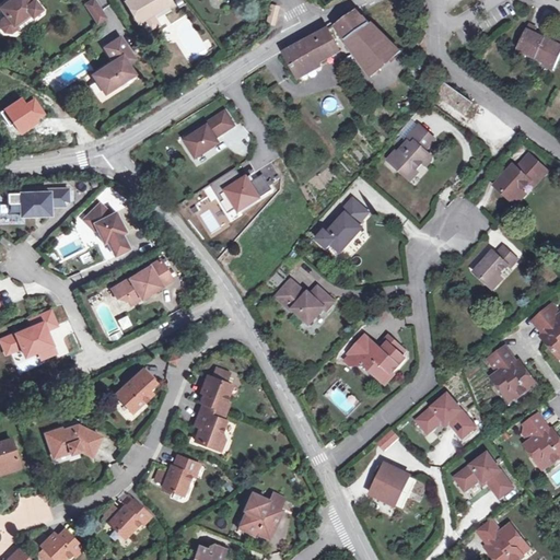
[(42,10),(34,0),(11,0),(1,9),(8,18),(2,22),(1,28),(4,32),(12,33),(14,31),(16,28),(18,23),(30,13),(33,18),(42,10)]
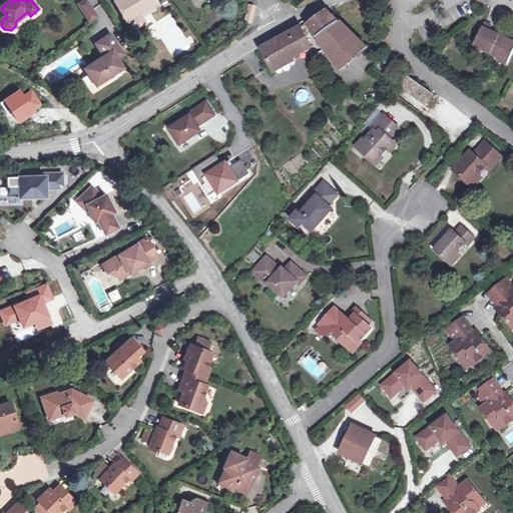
[(81,0),(77,3),(88,20),(97,14),(87,0),(81,0)]
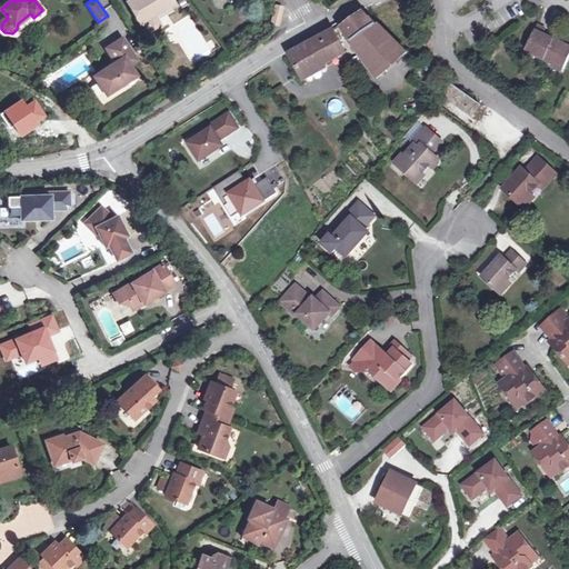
[(151,15),(152,17),(170,6),(166,0),(131,0),(129,2),(140,21),(151,15)]
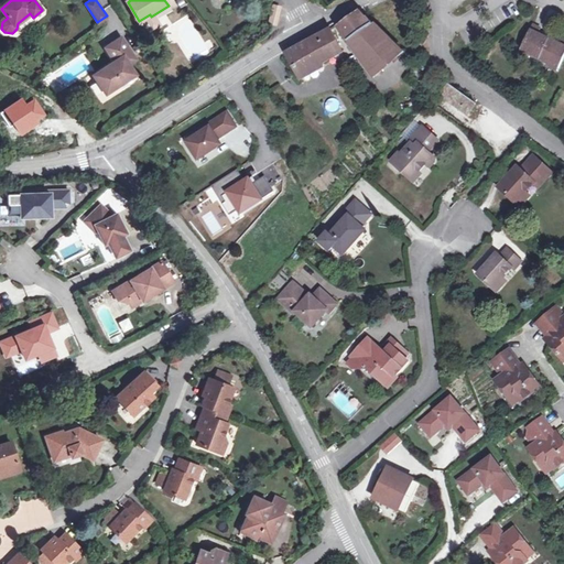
[(375,77),(403,53),(360,12),(338,28),(375,77)]
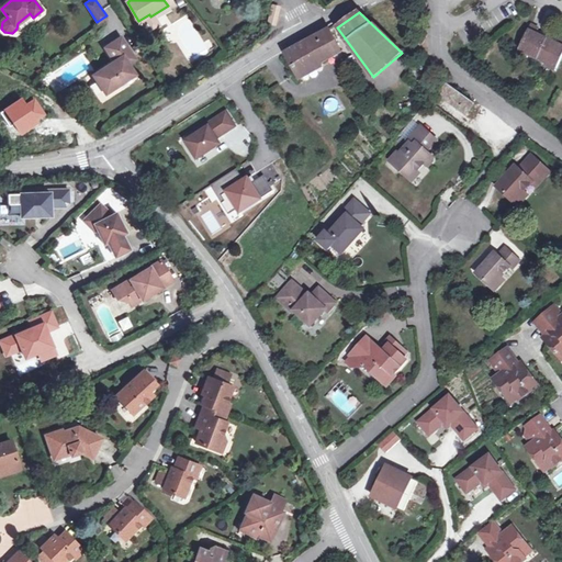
[(557,44),(537,34),(539,29),(530,25),(517,53),(527,57),(528,55),(546,64),(544,66),(554,71),(561,55),(561,40),(560,38),(557,44)]
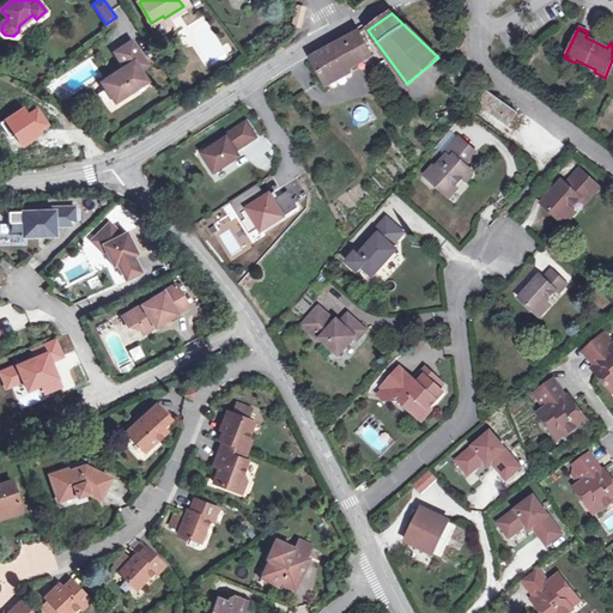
[(325,84),(374,58),(360,34),(313,60),(325,84)]
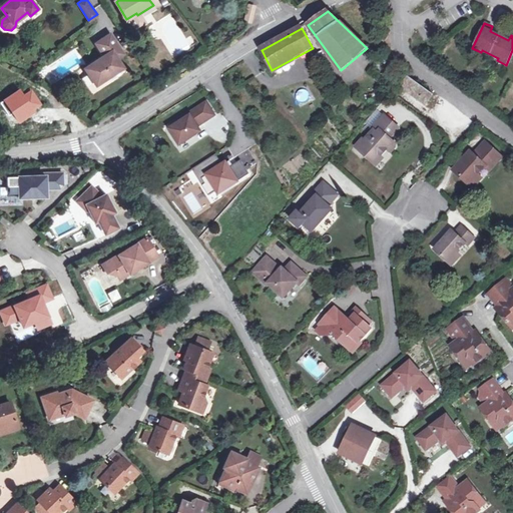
[(110,35),(96,44),(104,57),(85,69),(96,86),(124,68),(117,58),(123,54),(110,35)]
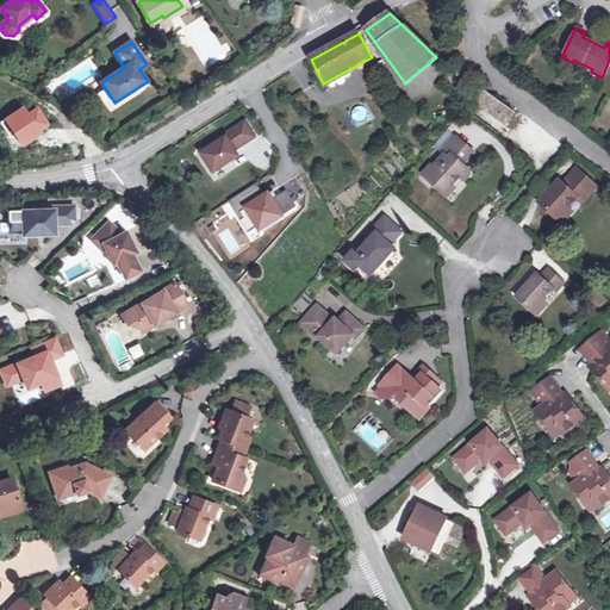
[(478,104),(506,124),(515,112),(486,92),(478,104)]
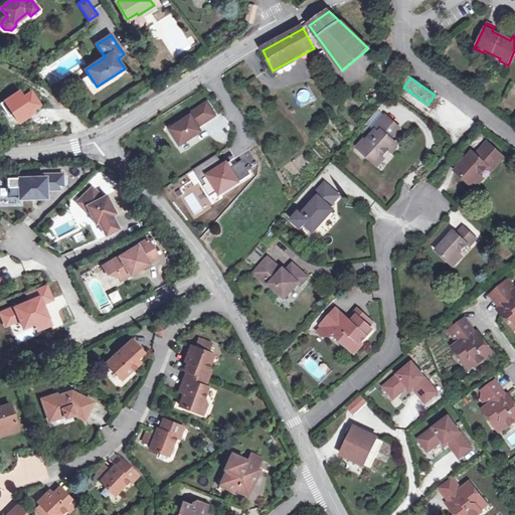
[(180,123),(169,130),(180,146),(201,133),(198,127),(196,124),(199,122),(202,125),(215,117),(206,104),(179,121),(180,123)]
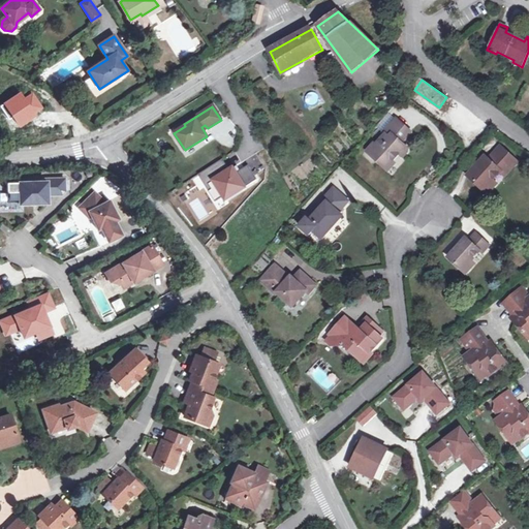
[(398,141),(408,129),(396,118),(382,132),(384,134),(375,146),(377,148),(371,155),(386,169),(399,156),(402,158),(407,153),(406,149),(401,144),(398,141)]
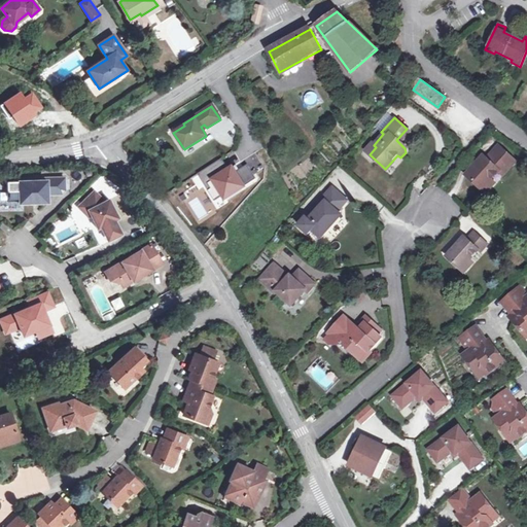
[(396,140),(399,143),(410,131),(407,129),(396,140)]
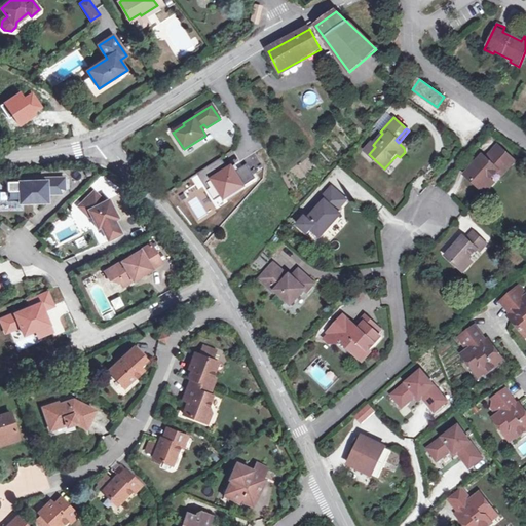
[(375,147),(373,145),(371,143),(365,150),(369,154),(375,147)]
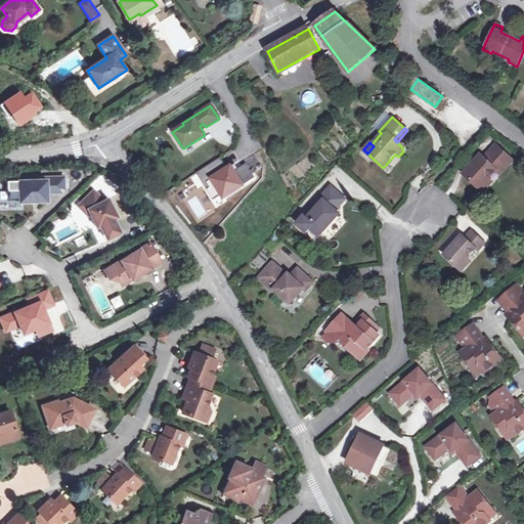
[(490,148),(508,163),(512,158),(494,142),(490,148)]
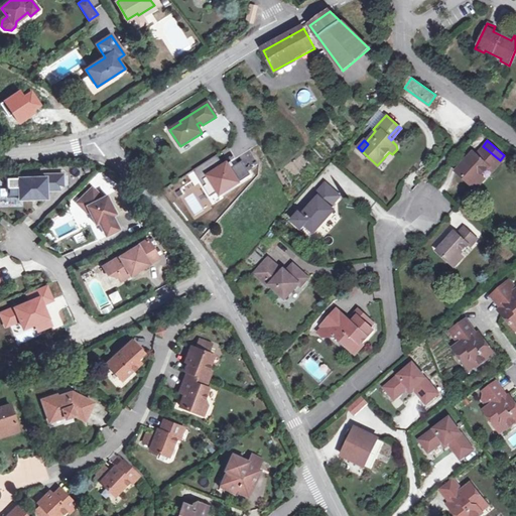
[(456,170),(473,183),(481,174),(488,164),(494,168),(500,160),(483,146),(477,153),(473,150),(456,170)]
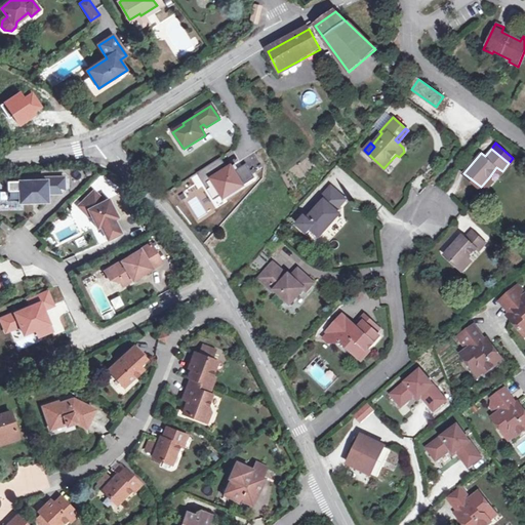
[(210,177),(227,168),(221,159),(198,172),(207,188),(214,184),(210,177)]
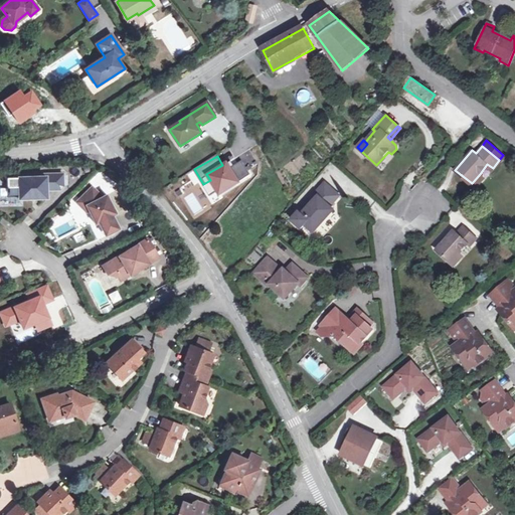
[(242,160),(234,165),(241,179),(250,175),(242,160)]
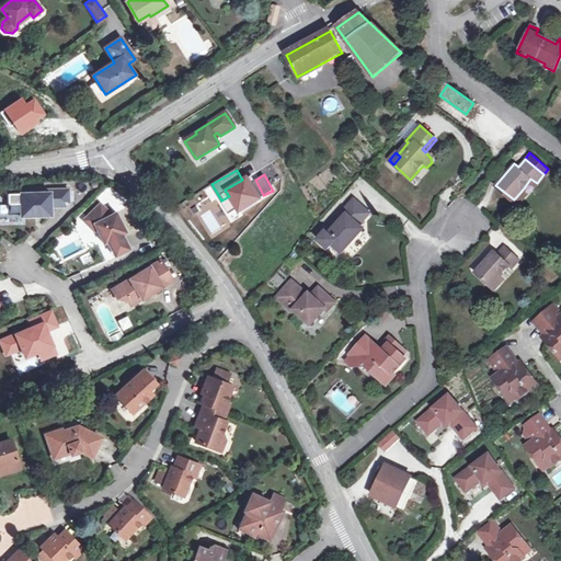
[(218,193),(231,219),(265,202),(252,175),(218,193)]
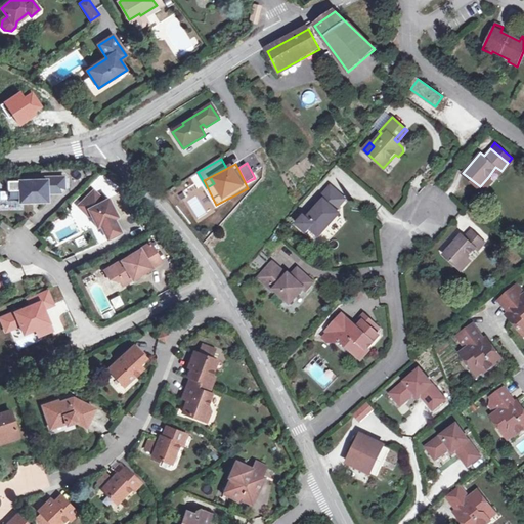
[(46,179),(7,181),(8,200),(24,200),(24,201),(33,201),(33,197),(38,197),(38,201),(47,200),(47,192),(61,191),(63,188),(63,177),(46,177),(46,179)]
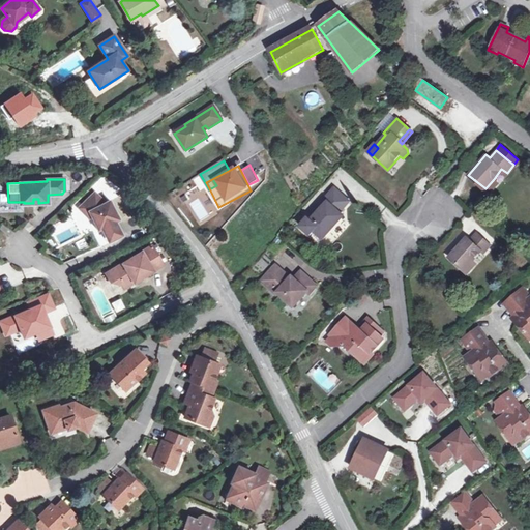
[(494,179),(486,188),(489,192),(497,182),(494,179)]
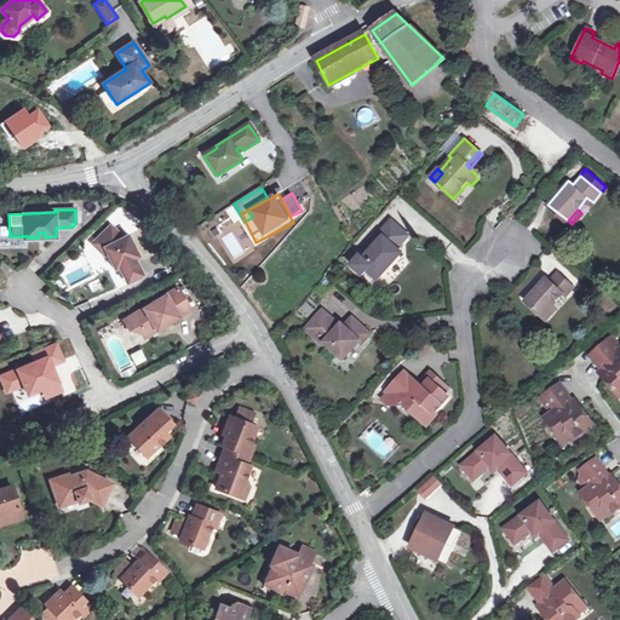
[(127,285),(148,273),(125,225),(116,230),(108,220),(89,240),(107,253),(127,285)]
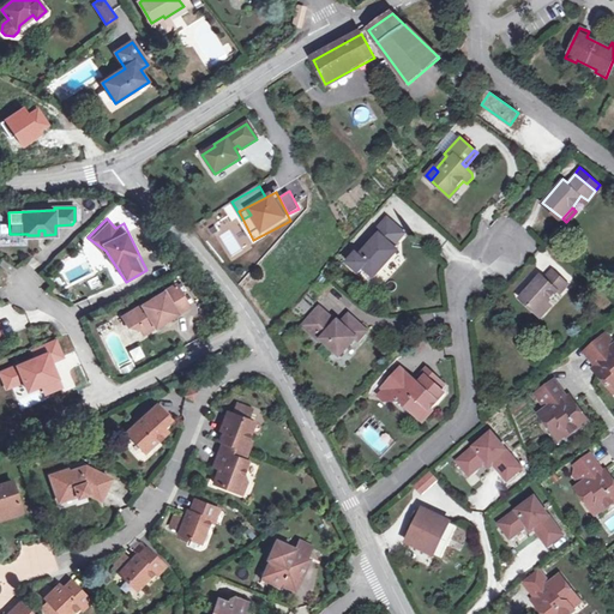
[(398,251),(393,247),(404,234),(386,218),(375,232),(380,234),(361,257),(357,253),(348,264),(359,275),(363,269),(374,278),(398,251)]
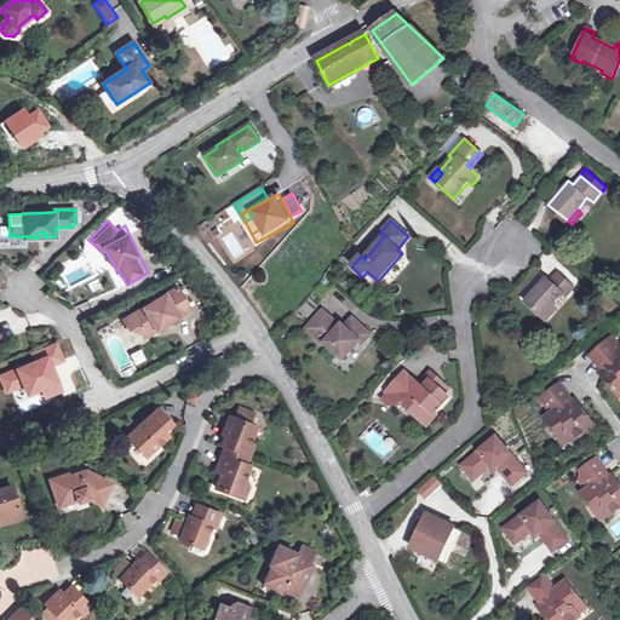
[(235,230),(222,237),(233,258),(247,251),(235,230)]
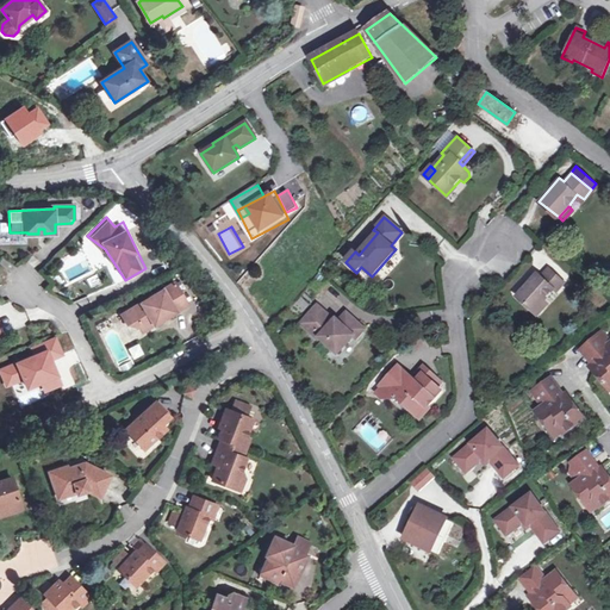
[(534,311),(545,299),(553,290),(556,292),(564,284),(548,269),(541,279),(536,275),(517,297),(534,311)]
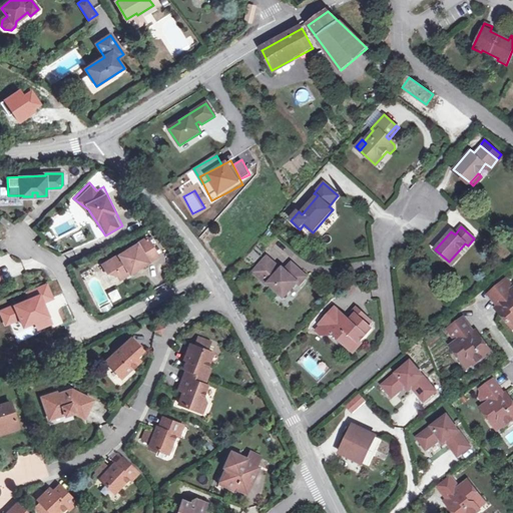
[(102,268),(107,276),(113,278),(115,277),(125,271),(129,277),(158,259),(146,240),(102,268)]
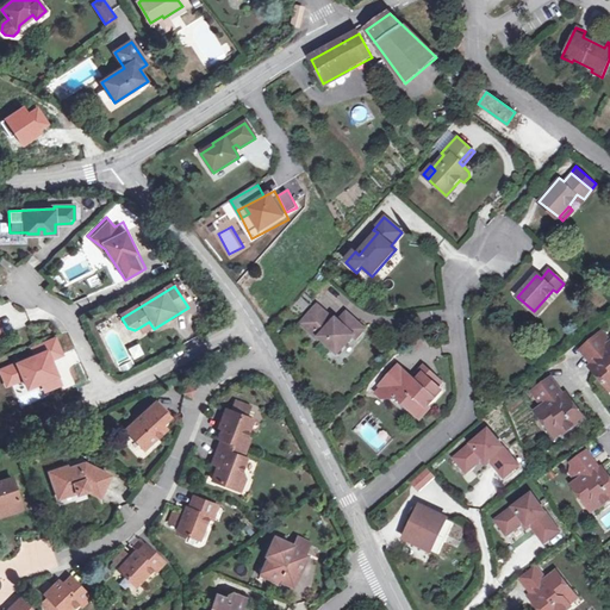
[(549,304),(545,299),(534,311),(539,316),(549,304)]
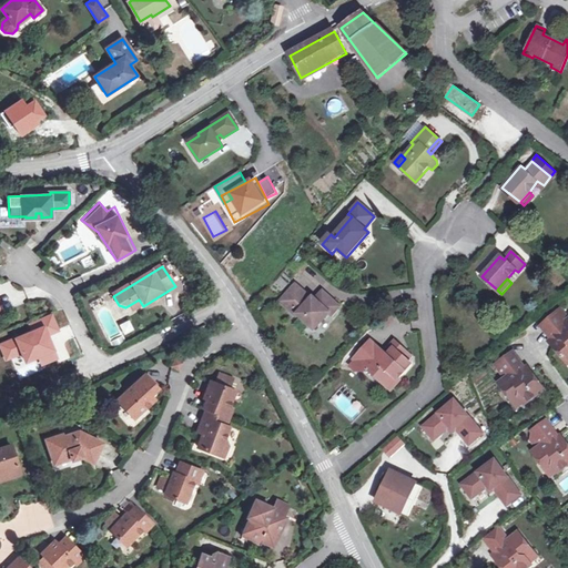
[(315,298),(312,296),(311,297),(295,284),(281,301),(296,315),(297,314),(314,328),(328,313),(332,316),(341,306),(323,291),(315,298)]
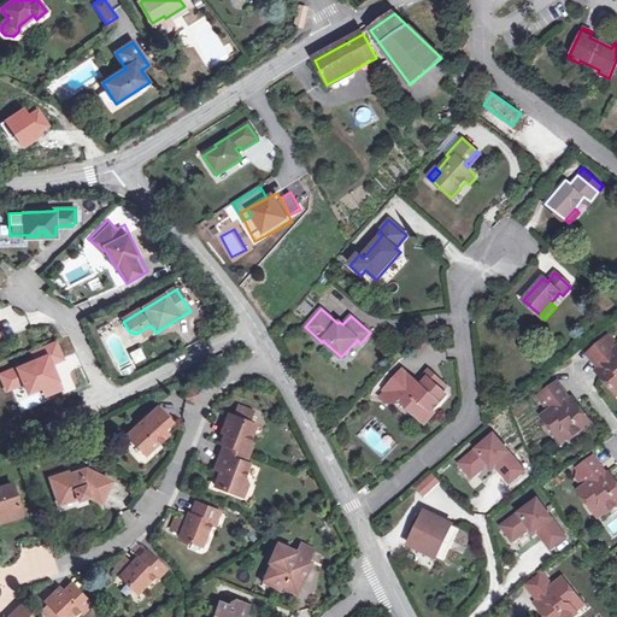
[(151,325),(139,333),(144,339),(156,333),(151,325)]
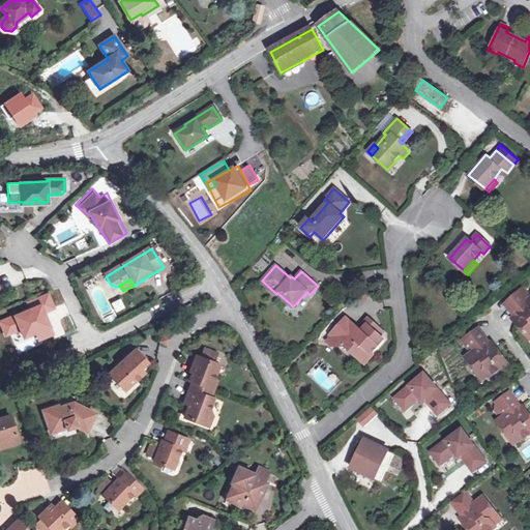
[(503,301),(511,312),(516,307),(521,314),(514,320),(528,336),(529,334),(529,294),(529,295),(521,287),(503,301)]
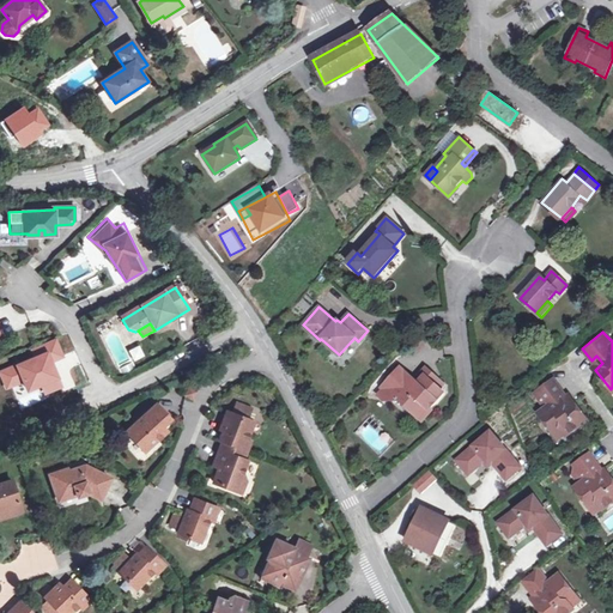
[(140,345),(129,350),(134,362),(146,357),(140,345)]
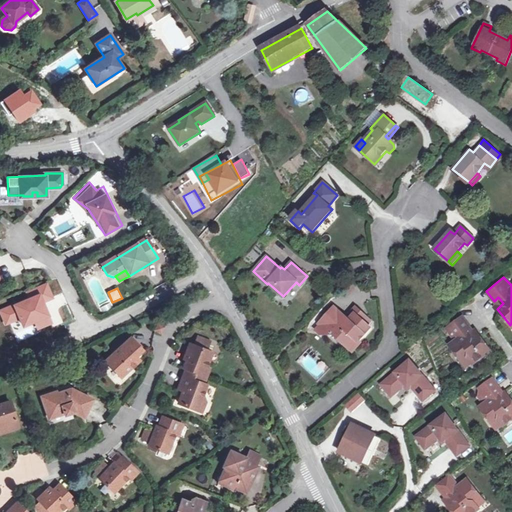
[(498,297),(494,301),(495,303),(493,305),(497,309),(503,303),(498,297)]
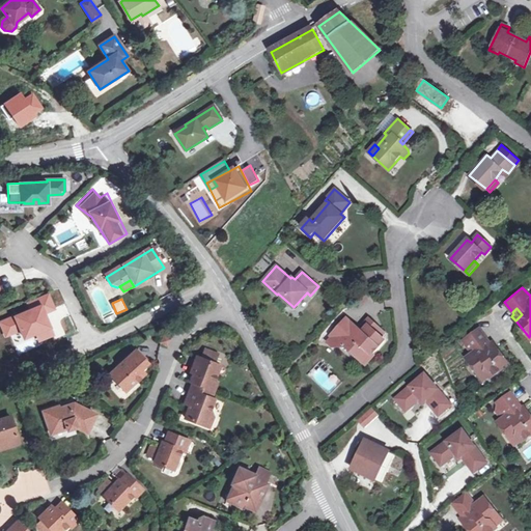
[(362,333),(368,326),(380,336),(385,331),(369,316),(364,323),(359,329),(362,333)]
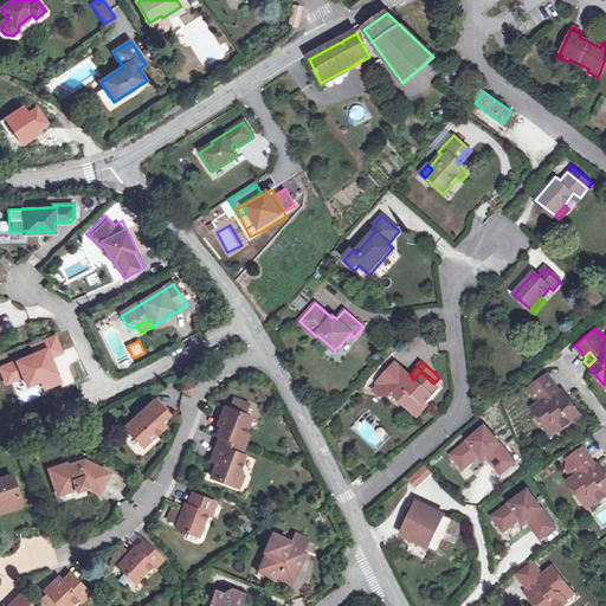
[(413,380),(410,375),(397,365),(384,379),(385,380),(376,388),(384,394),(393,393),(412,411),(420,400),(424,404),(438,388),(433,384),(420,372),(413,380)]
